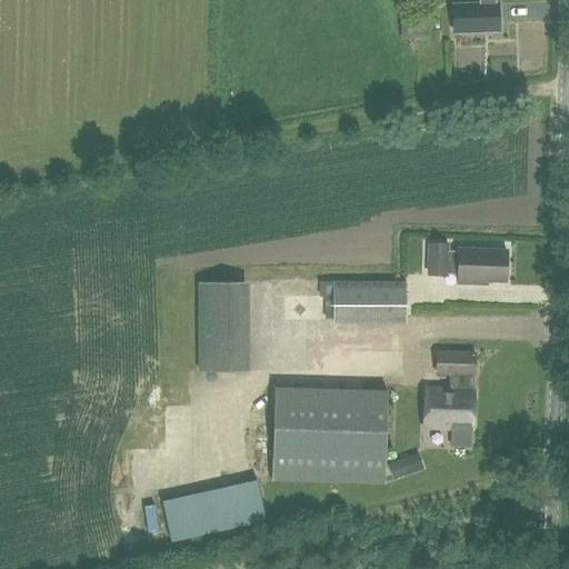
[(478,0),(478,2),(452,3),(452,30),(497,29),(496,0),(478,0)]
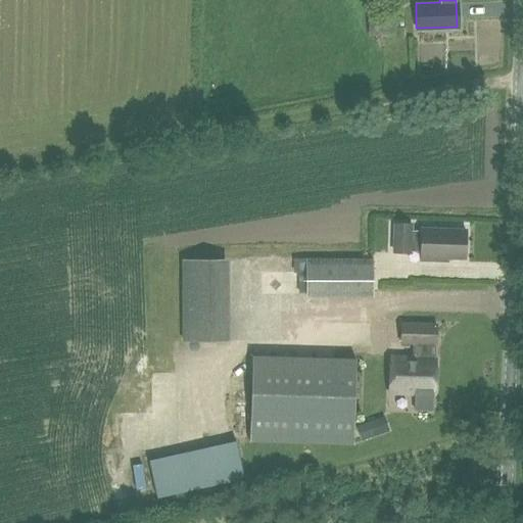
[(368,36),(395,35),(394,15),(387,15),(387,8),(367,8),(368,36)]
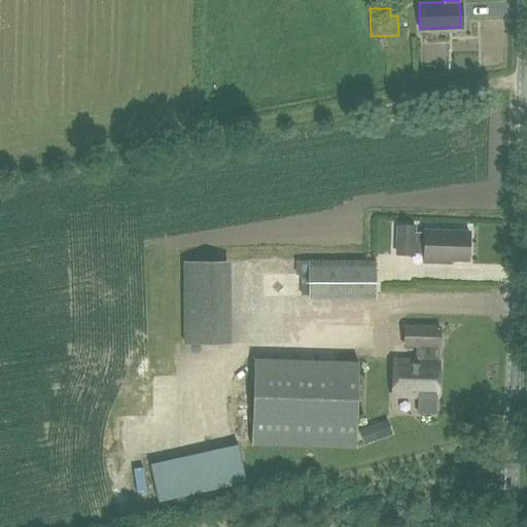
[(433,45),(421,45),(421,58),(433,58),(433,45)]
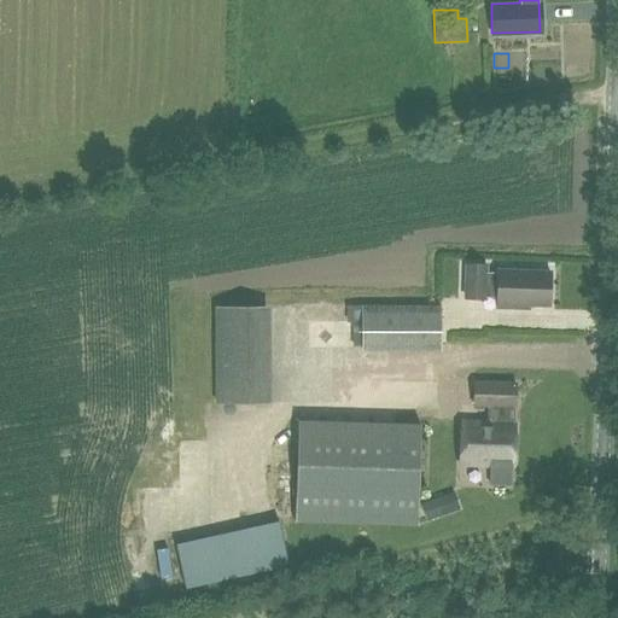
[(484,299),(484,298),(496,298),(496,308),(516,308),(516,304),(548,305),(549,273),(497,272),(496,273),(485,273),(485,266),(466,266),(465,299),(484,299)]
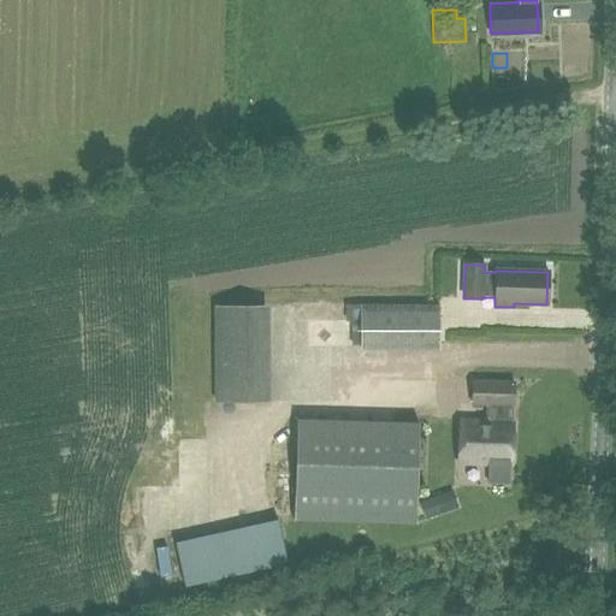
[(270,402),(268,304),(213,304),(214,401),(270,402)]
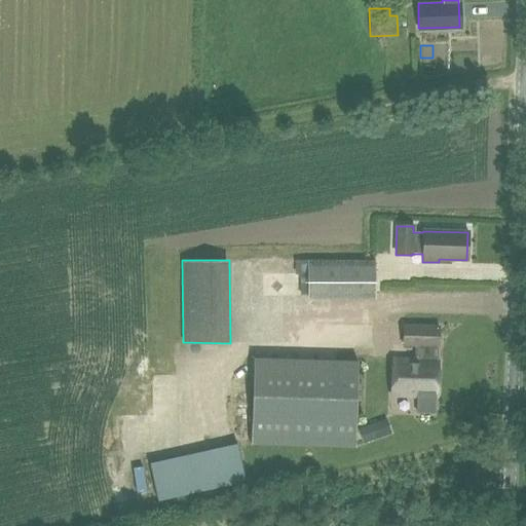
[(308,260),(307,298),(375,298),(375,260),(308,260)]
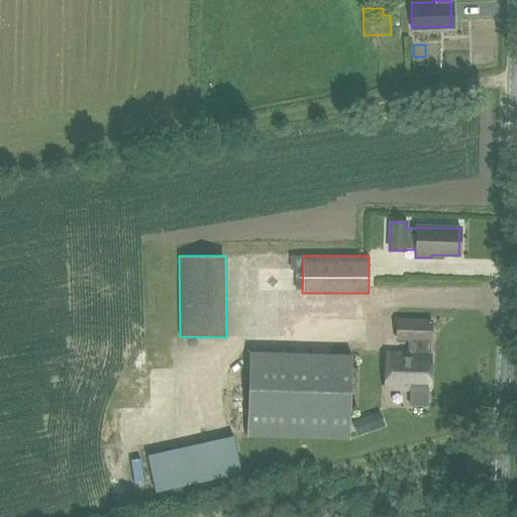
[(408,339),(407,353),(386,352),(385,389),(410,390),(410,404),(425,405),(425,391),(428,391),(430,321),(397,320),(396,339),(408,339)]
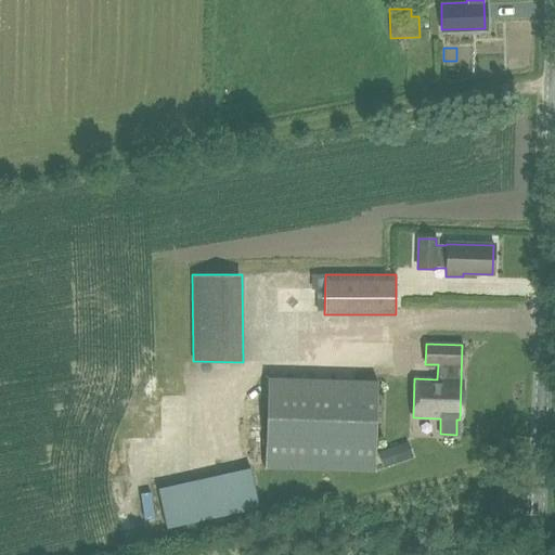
[(377,381),(268,377),(265,468),(374,472),(377,381)]
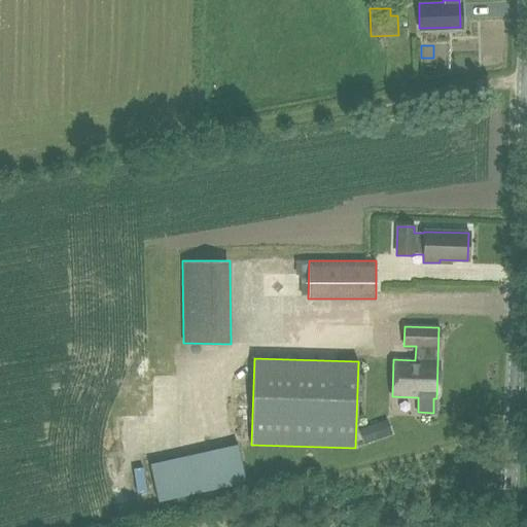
[(359,430),(364,444),(392,433),(387,419),(359,430)]
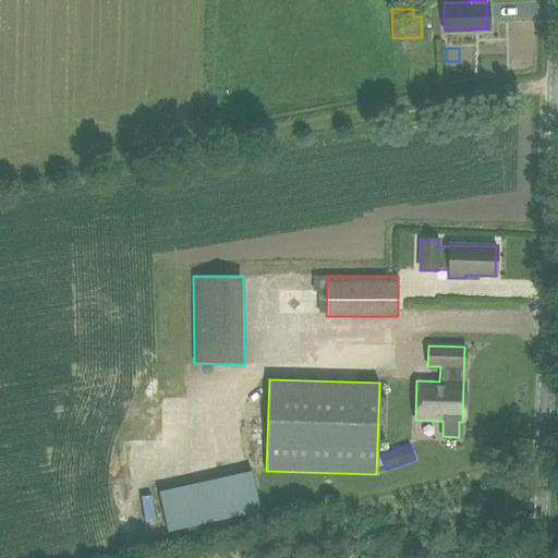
[(167,531),(261,511),(252,470),(157,489),(167,531)]
